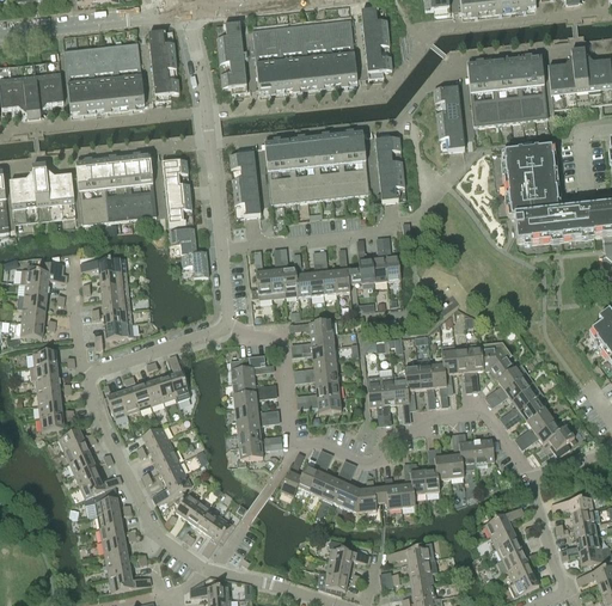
[(458,13),(461,13),(460,0),(423,0),(424,8),(433,7),(434,12),(450,11),(458,10),(458,13)]
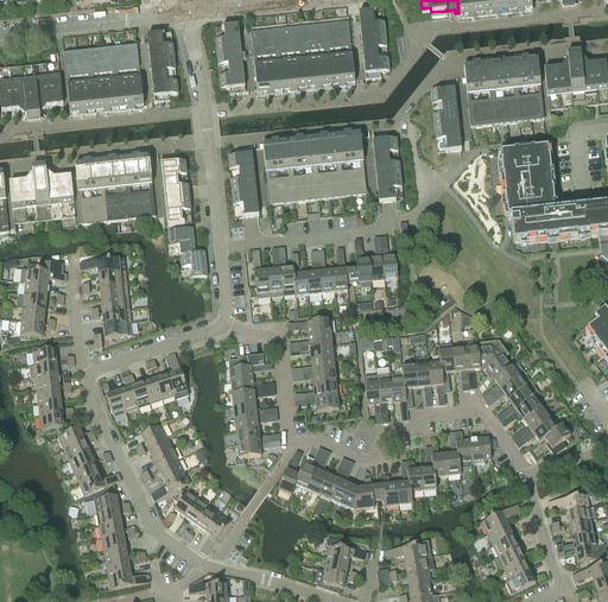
[(457,0),(458,13),(483,11),(482,0),(457,0)]
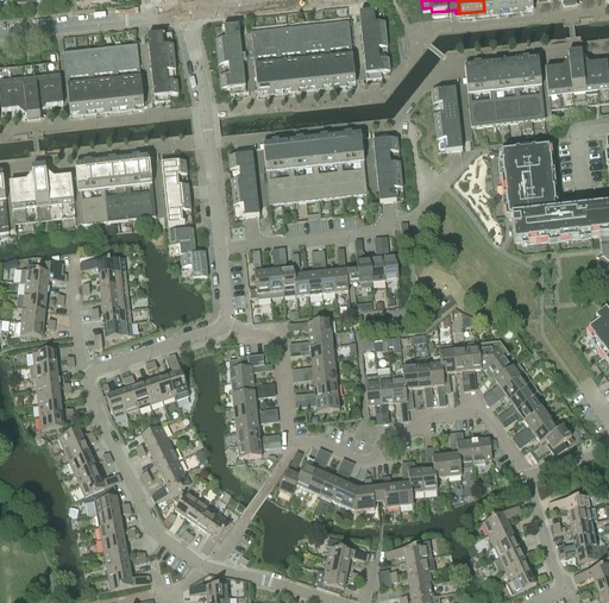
[(483,0),(484,11),(508,8),(507,0),(483,0)]
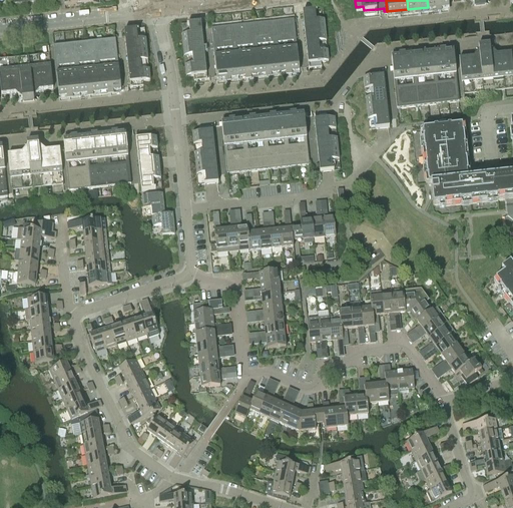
[(294,17),(299,64),(302,64),(309,63),(309,64),(322,62),(321,58),(329,57),(323,5),(303,8),(303,16),(294,17)]
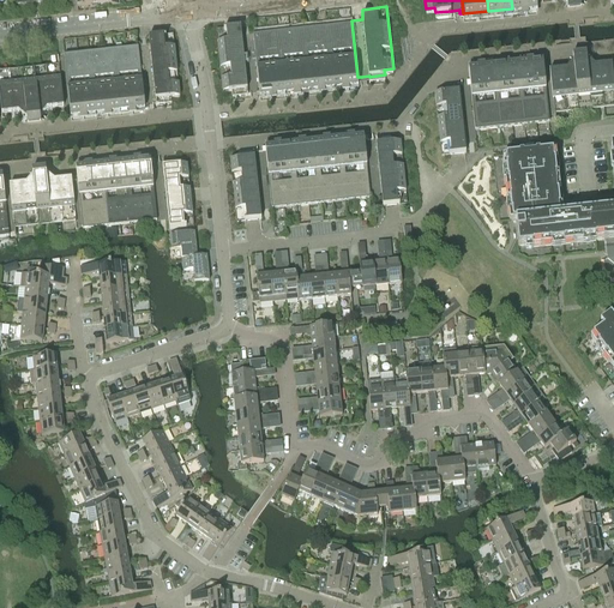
[(326,22),(333,84),(357,82),(357,77),(351,20),(351,19),(326,22)]
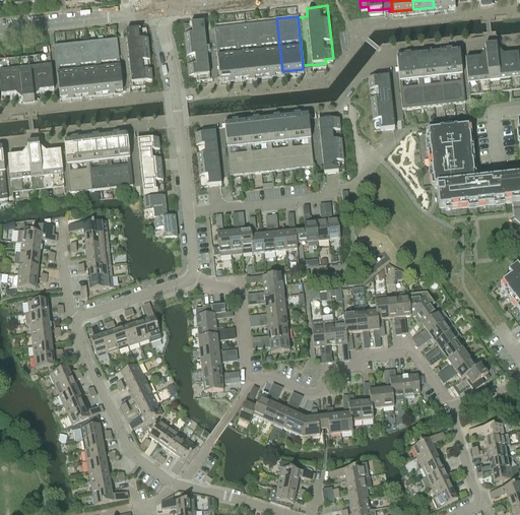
[(256,20),(261,73),(282,71),(276,18),(256,20)]
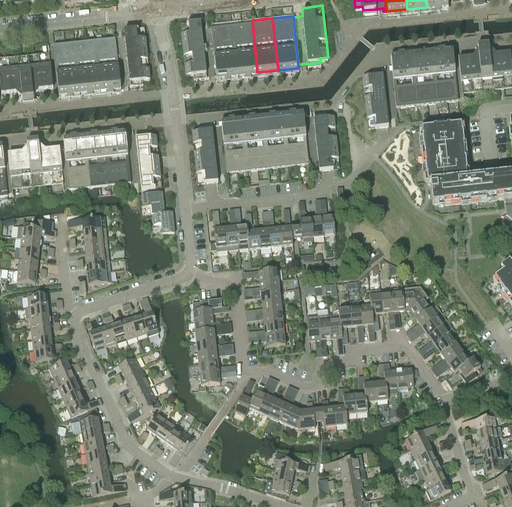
[(216,73),(211,26),(201,27),(200,19),(180,21),(186,73),(193,72),(193,76),(206,75),(206,74),(213,73),(216,73)]
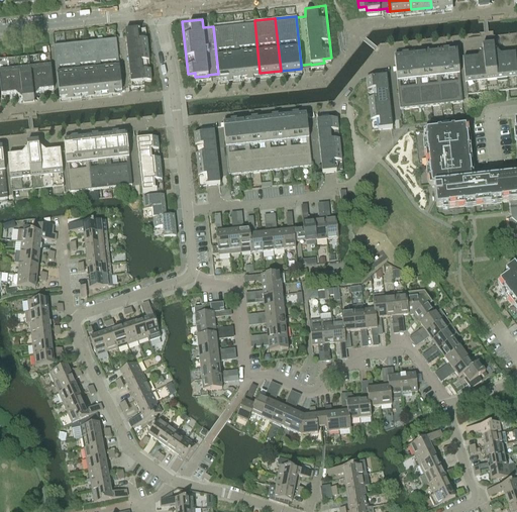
[(234,23),(239,75),(260,73),(254,20),(234,23)]
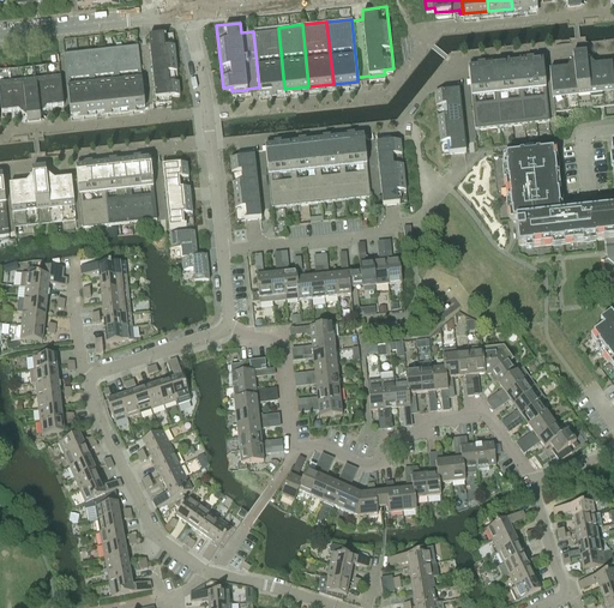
[(253,31),(259,88),(259,92),(284,89),(278,28),(253,30),(253,31)]
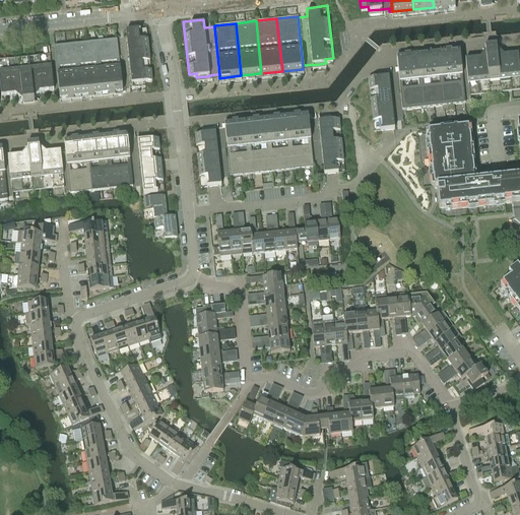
[(117,37),(122,84),(125,84),(127,84),(132,84),(145,83),(144,78),(152,77),(150,66),(149,57),(146,25),(126,27),(127,36),(121,36),(117,37)]
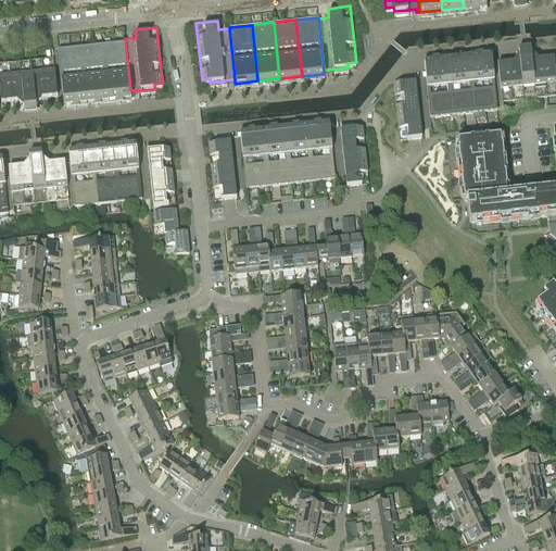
[(130,90),(125,39),(125,38),(102,40),(109,97),(131,95),(130,90)]
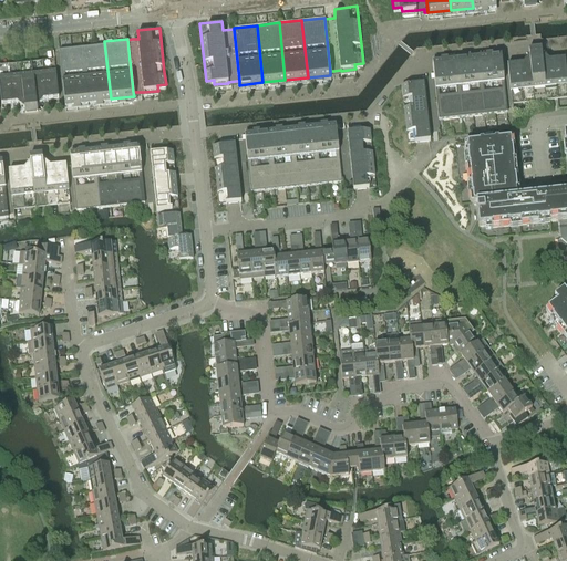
[(111,99),(104,41),(82,44),(88,101),(111,99)]
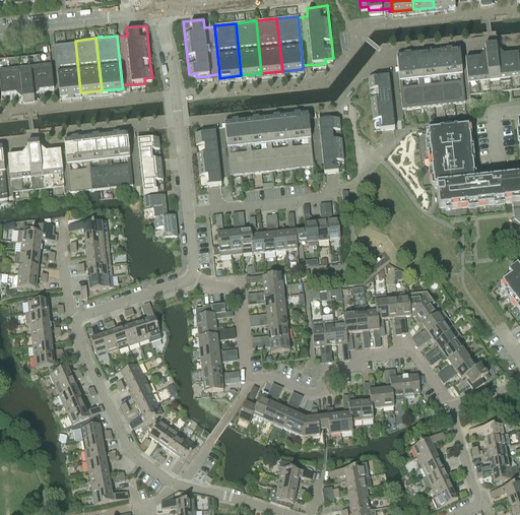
[(80,92),(75,41),(54,43),(54,46),(59,85),(60,95),(80,92)]
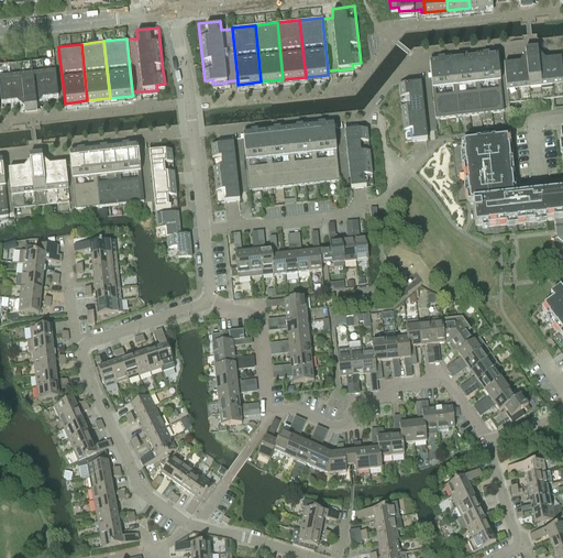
[(503,100),(562,93),(562,53),(545,55),(538,50),(538,46),(525,47),(526,51),(519,58),(498,61),(503,100)]
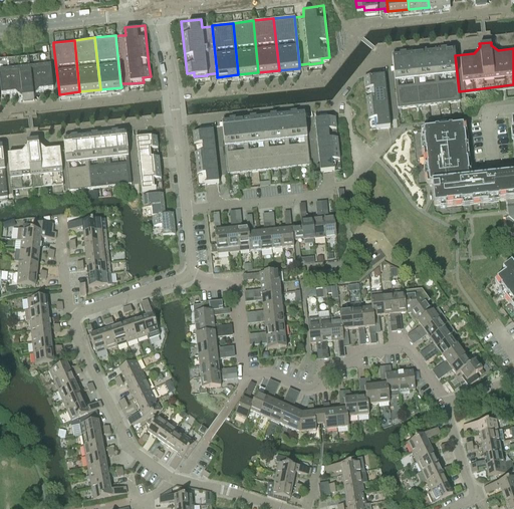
[(58,84),(53,45),(48,46),(48,50),(0,54),(0,90),(1,90),(1,91),(15,89),(22,95),(22,97),(34,96),(33,94),(39,87),(53,85),(58,84)]
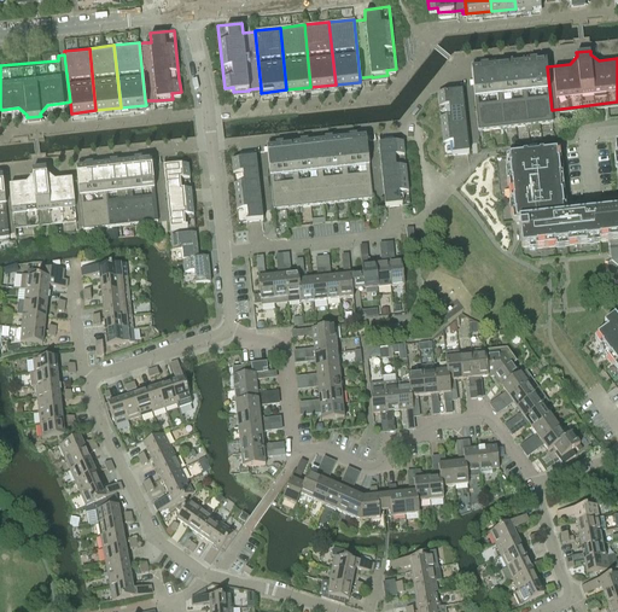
[(553,118),(552,110),(547,66),(546,56),(520,58),(528,121),(553,118)]
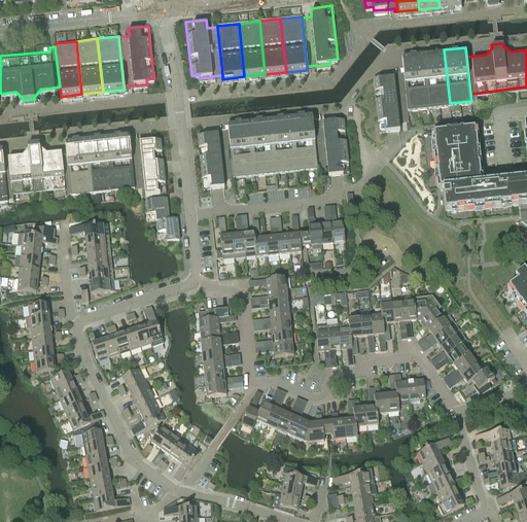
[(423,51),(429,105),(450,103),(444,49),(423,51)]
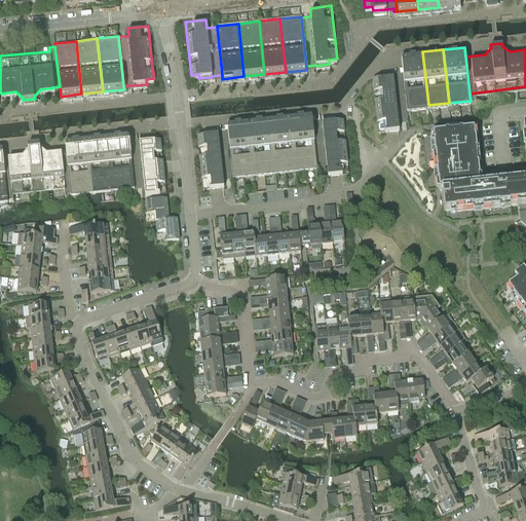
[(407,107),(428,105),(422,51),(401,54),(403,68),(407,107)]
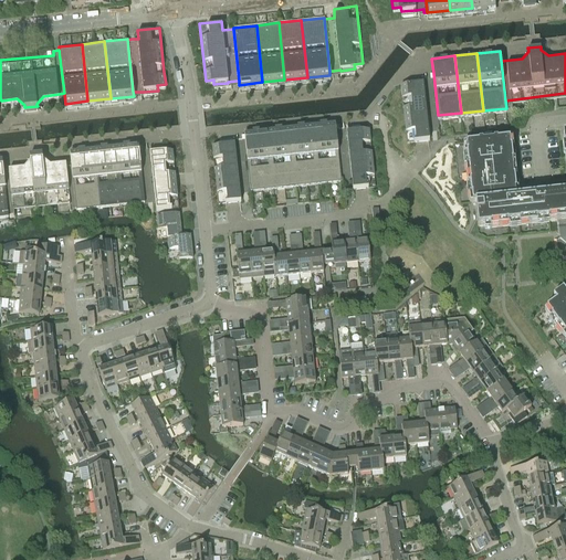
[(439,126),(438,115),(433,73),(422,74),(408,75),(409,81),(400,81),(402,94),(402,93),(404,104),(405,115),(406,127),(407,138),(416,137),(429,136),(428,127),(439,126)]
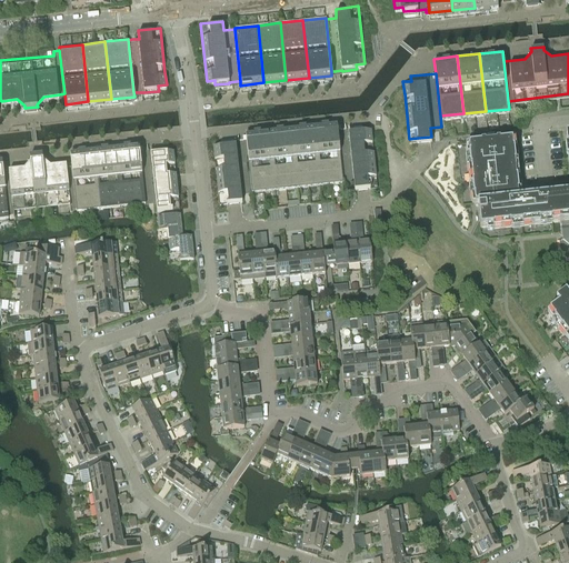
[(313,124),(320,181),(343,179),(337,126),(337,122),(313,124)]
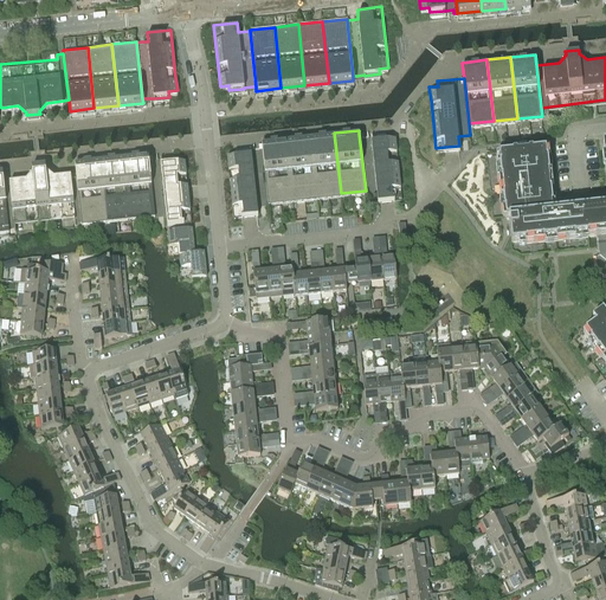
[(359,134),(366,191),(376,189),(378,199),(401,195),(395,135),(386,135),(386,130),(371,133),(362,134),(359,134)]
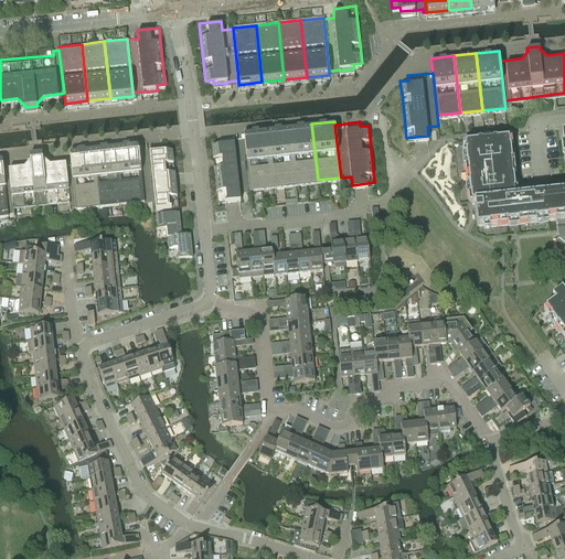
[(289,126),(296,183),(318,180),(311,124),(289,126)]
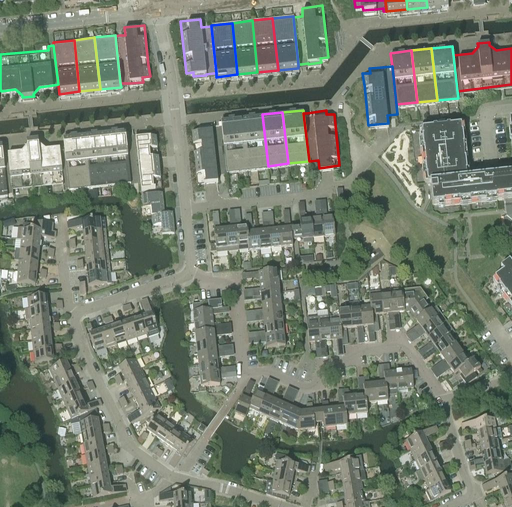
[(242,116),(247,168),(268,166),(262,114),(242,116)]
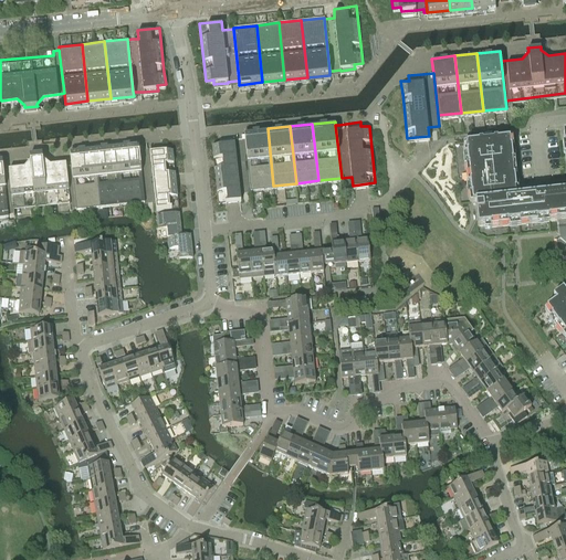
[(244,135),(250,188),(273,186),(268,128),(244,130),(244,135)]
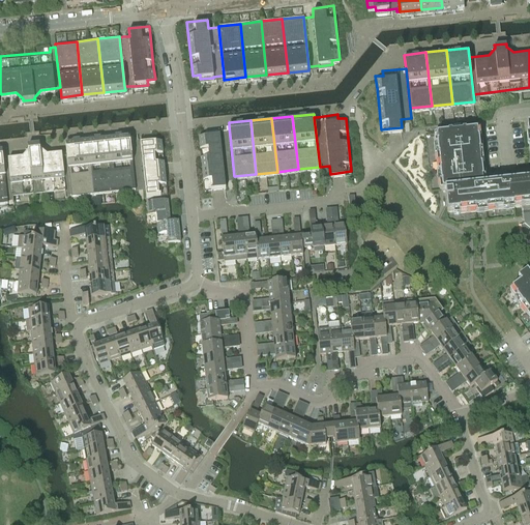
[(529,120),(527,120),(528,129),(529,129),(529,132),(529,139),(529,140),(529,151),(529,176),(527,176),(526,169),(491,172),(492,180),(486,181),(484,172),(482,172),(481,163),(483,162),(481,145),(479,145),(478,135),(480,135),(479,125),(460,127),(460,125),(453,126),(453,128),(434,130),(435,140),(437,140),(438,149),(436,149),(438,167),(440,167),(441,177),(439,177),(440,186),(445,185),(445,190),(445,197),(446,197),(447,209),(459,207),(459,209),(476,207),(476,205),(486,204),(487,206),(503,205),(503,203),(513,202),(513,204),(522,203),(524,220),(523,220),(524,232),(528,235),(529,235),(529,271),(527,267),(518,273),(521,278),(509,286),(514,294),(517,293),(522,300),(521,301),(529,314),(529,120)]
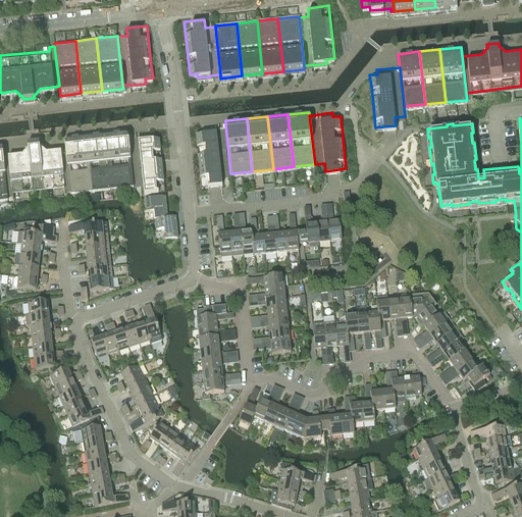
[(230,173),(225,124),(223,125),(223,124),(216,125),(216,124),(203,126),(203,131),(196,132),(198,152),(201,185),(222,183),(221,174),(230,173)]
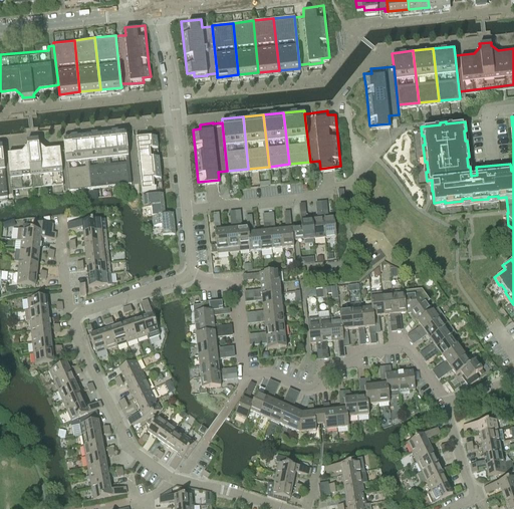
[(125,130),(104,132),(110,184),(132,181),(131,180),(125,133),(125,130)]
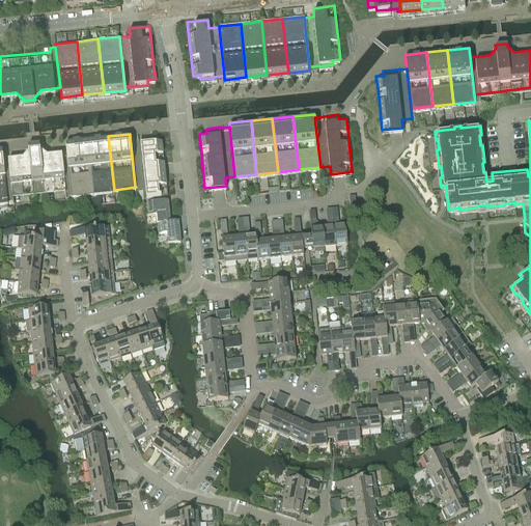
[(133,137),(130,137),(135,186),(145,185),(146,194),(167,192),(166,181),(164,159),(163,149),(162,138),(154,138),(154,134),(140,136),(133,137)]
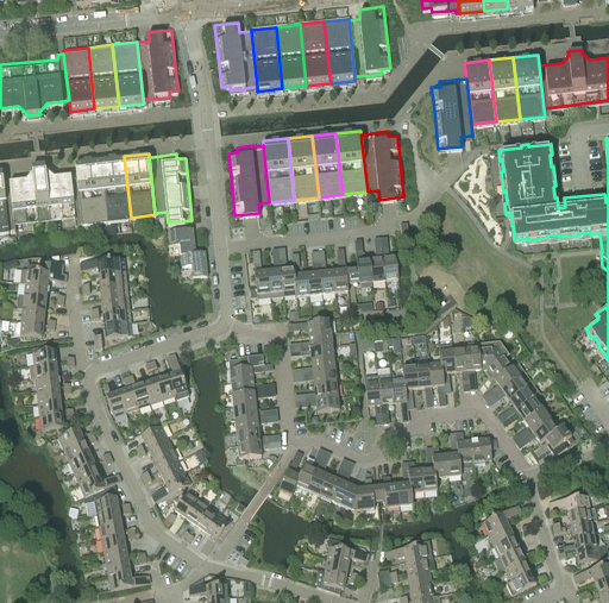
[(131,218),(124,156),(100,158),(106,220),(131,218)]
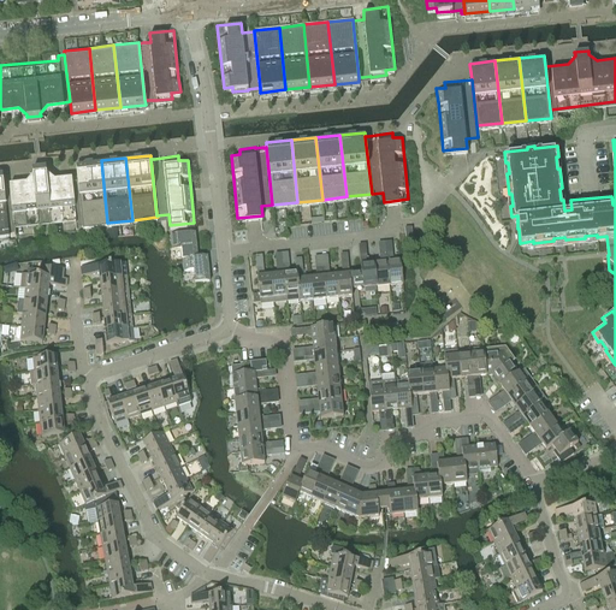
[(76,163),(77,175),(82,220),(83,225),(107,223),(101,160),(76,163)]
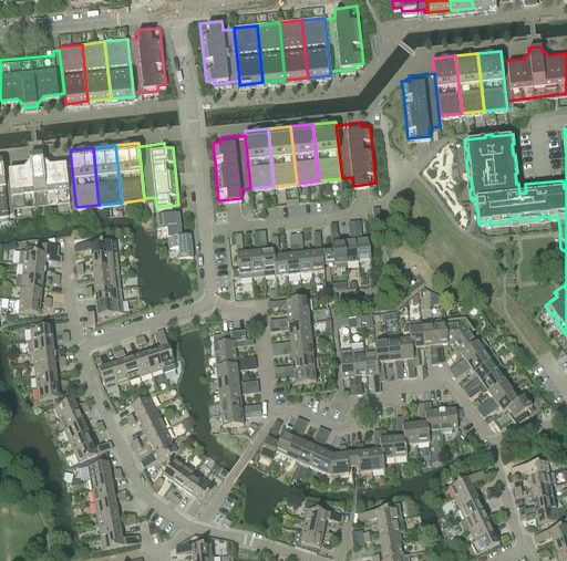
[(9,167),(3,167),(8,210),(13,210),(13,206),(69,199),(70,204),(75,203),(71,160),(65,160),(50,162),(42,156),(42,153),(30,154),(30,157),(23,165),(9,166),(9,167)]
